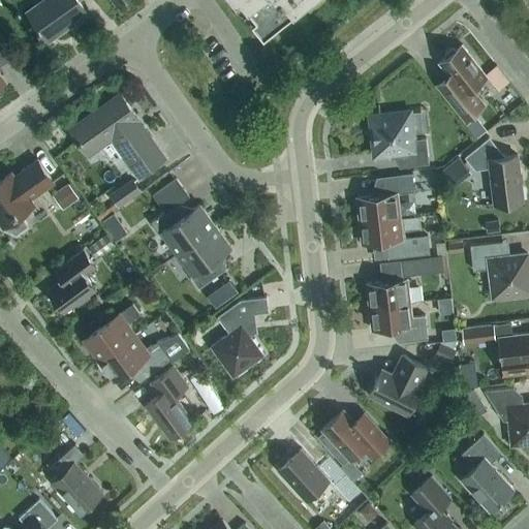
[(80,0),(43,0),(27,11),(48,40),(66,27),(65,25),(87,10),(80,0)]
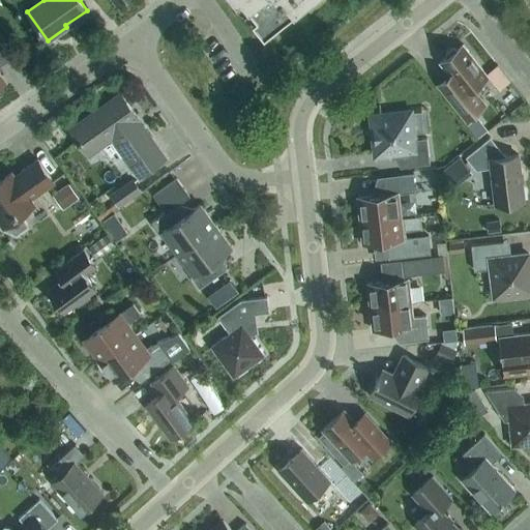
[(235,0),(237,2),(239,0),(241,0),(257,19),(253,22),(265,37),(311,0),(235,0)]
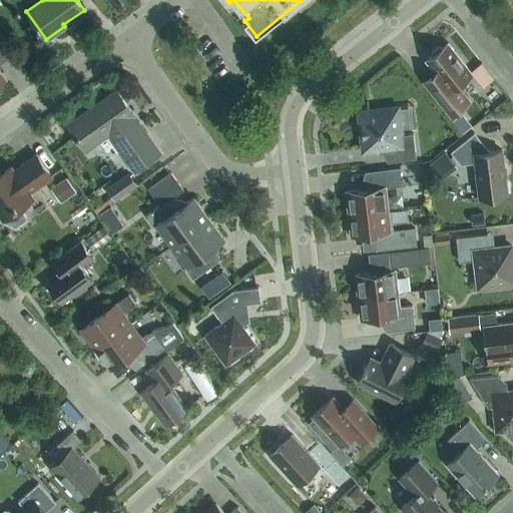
[(440,46),(431,53),(432,55),(426,60),(435,72),(424,80),(449,112),(467,98),(458,86),(473,74),(448,43),(442,48),(440,46)]
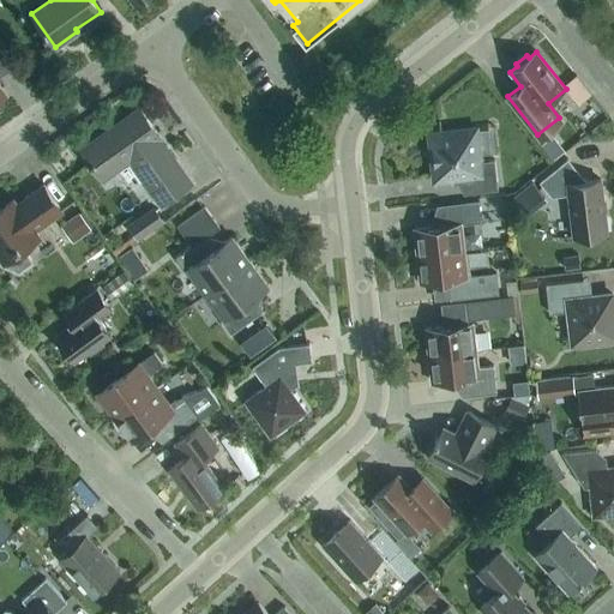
[(161,137),(140,109),(82,151),(102,179),(131,158),(163,204),(191,184),(158,139),(161,137)]
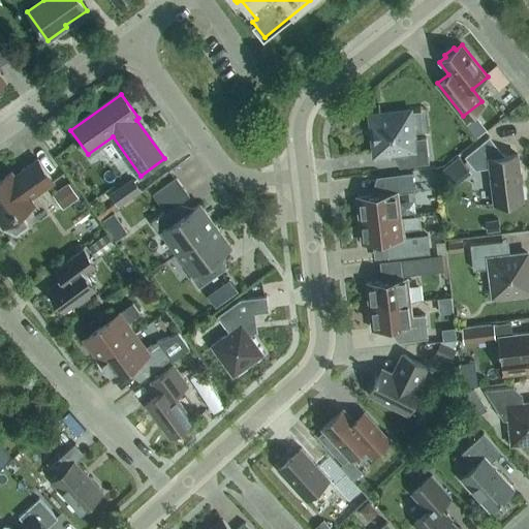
[(379,116),(371,117),(375,155),(399,152),(401,166),(429,163),(427,137),(412,139),(409,112),(380,115),(379,104),(378,105),(379,116)]
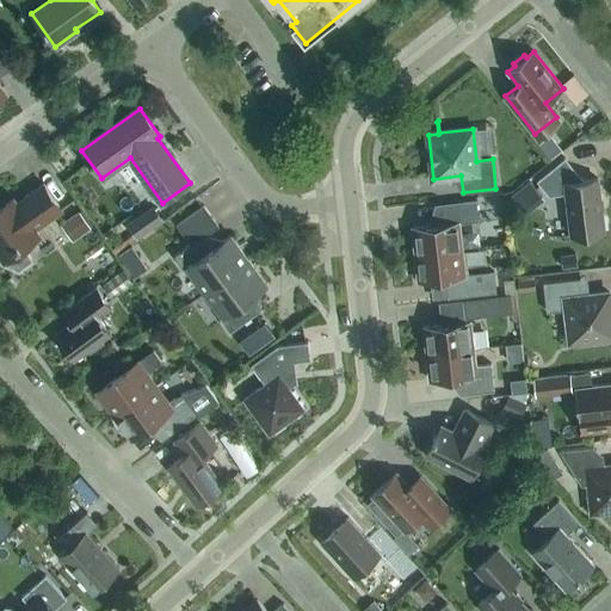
[(549,159),(557,152),(550,143),(542,150),(549,159)]
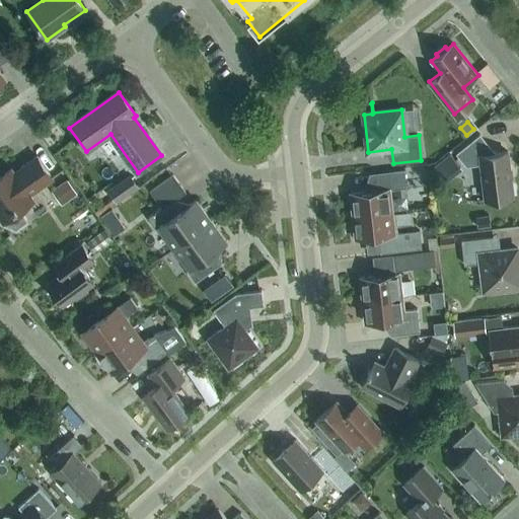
[(480,164),(485,200),(513,196),(508,152),(495,153),(479,135),(456,154),(466,166),(480,164)]
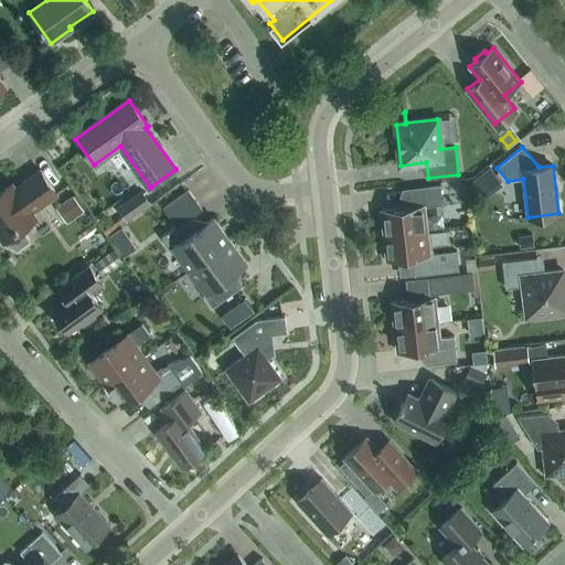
[(487,185),(498,177),(490,167),(479,176),(487,185)]
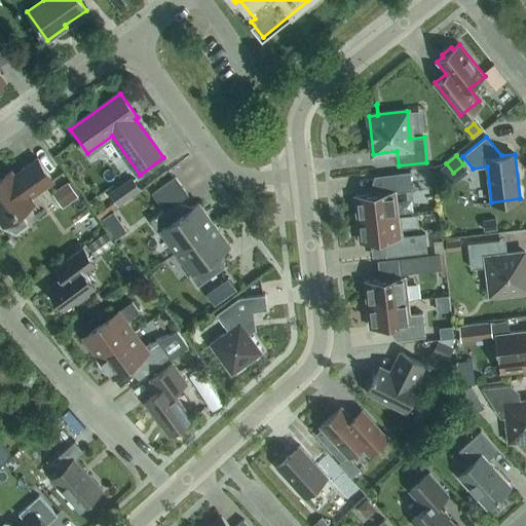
[(28,224),(20,214),(35,202),(31,197),(53,181),(37,158),(14,174),(12,171),(0,179),(0,223),(16,232),(28,224)]
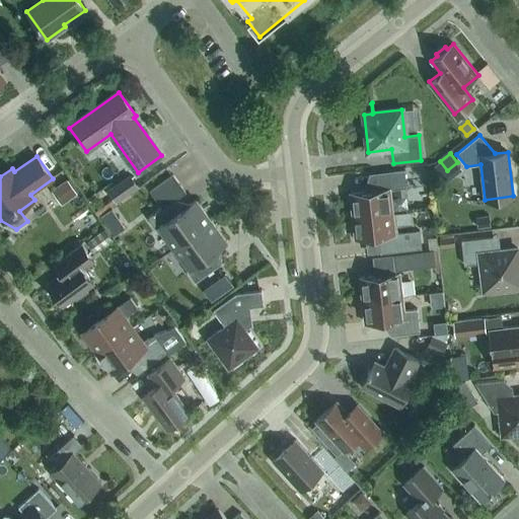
[(406,188),(404,170),(376,173),(378,190),(350,194),(353,216),(392,211),(390,189),(406,188)]
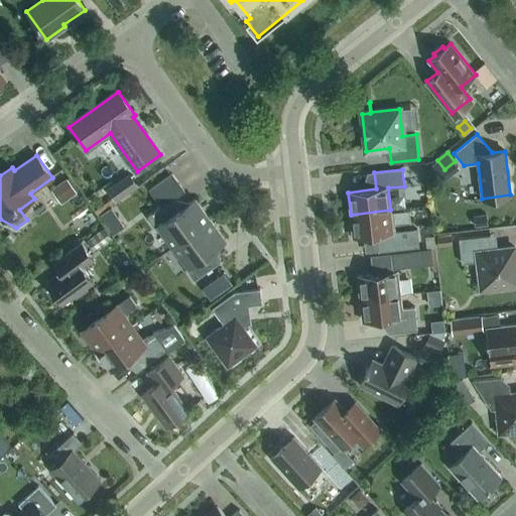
[(110,191),(116,201),(138,185),(131,176),(110,191)]
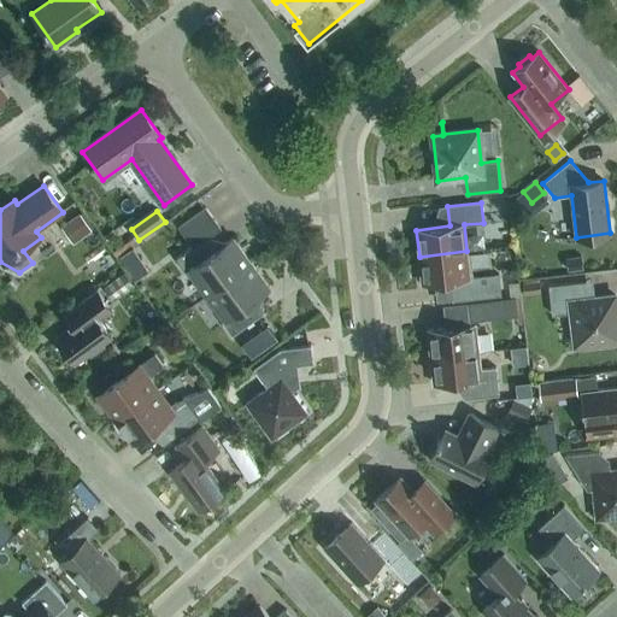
[(80,213),(62,225),(74,244),(92,230),(80,213)]
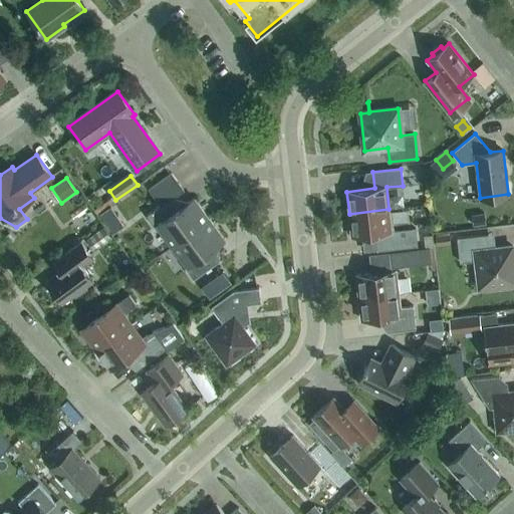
[(147,215),(155,227),(158,225),(173,246),(210,219),(194,198),(181,208),(173,196),(147,215)]
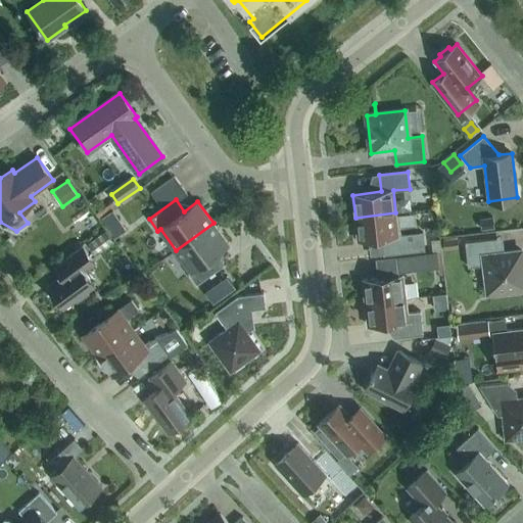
[(120,240),(137,228),(121,206),(104,219),(120,240)]
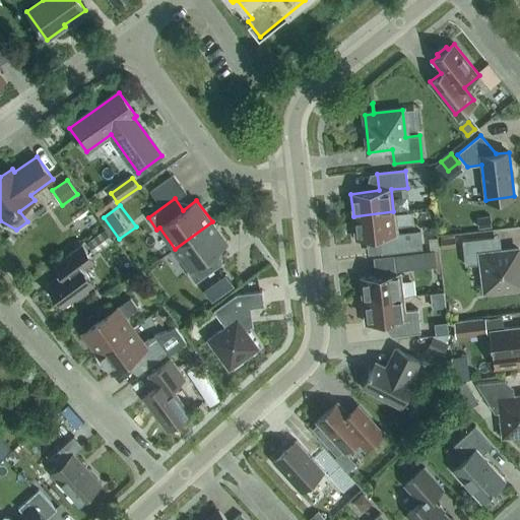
[(380,237),(382,254),(423,249),(420,232),(396,234),(393,211),(353,216),(355,239),(380,237)]
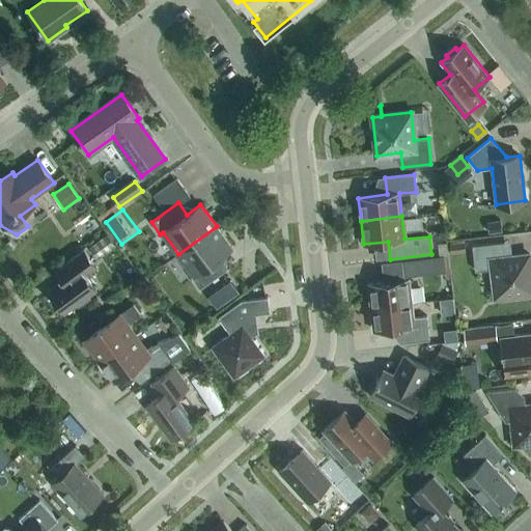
[(501,220),(487,222),(490,233),(502,231),(501,220)]
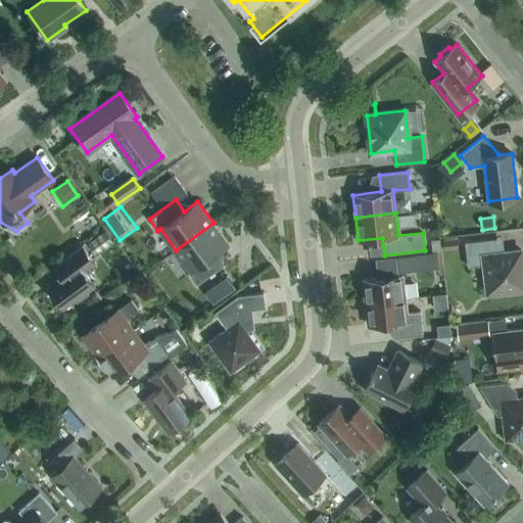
[(190,271),(188,273),(197,285),(223,266),(215,254),(229,244),(214,223),(176,250),(190,271)]
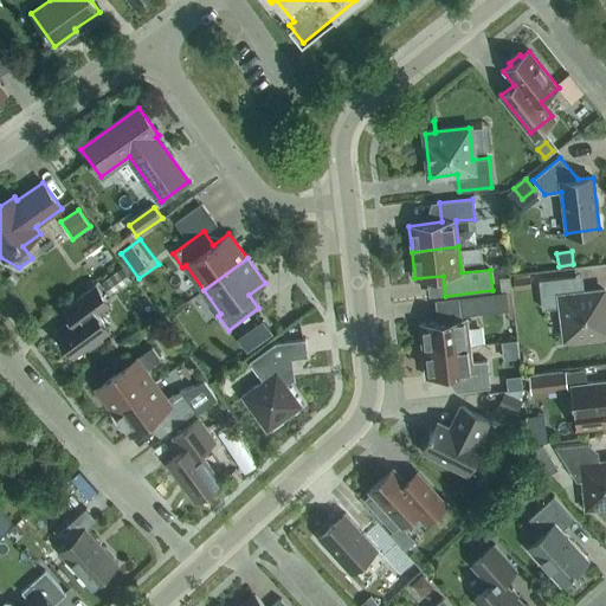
[(121,266),(101,282),(111,296),(131,282),(121,266)]
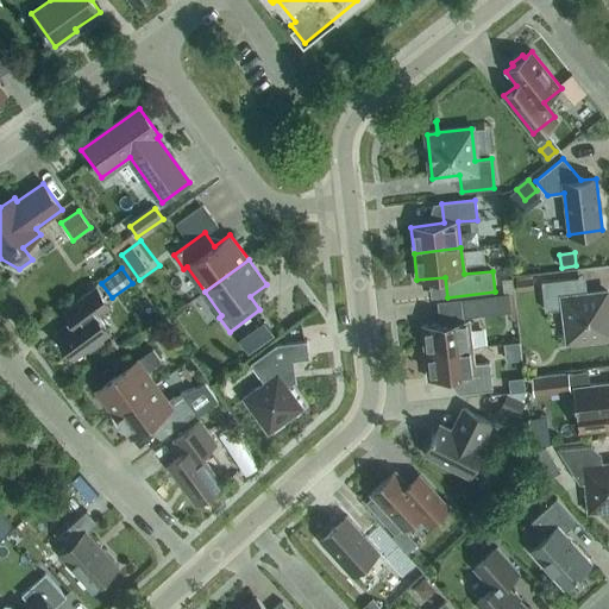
[(513,277),(502,278),(504,294),(508,293),(514,293),(513,277)]
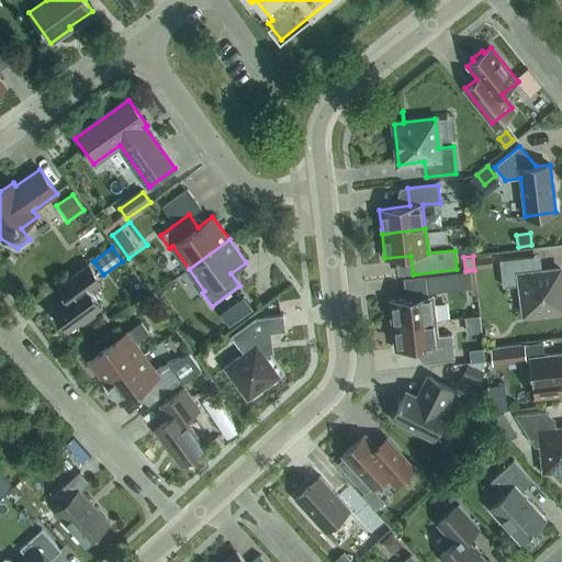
[(491,256),(475,258),(478,268),(492,266),(491,256)]
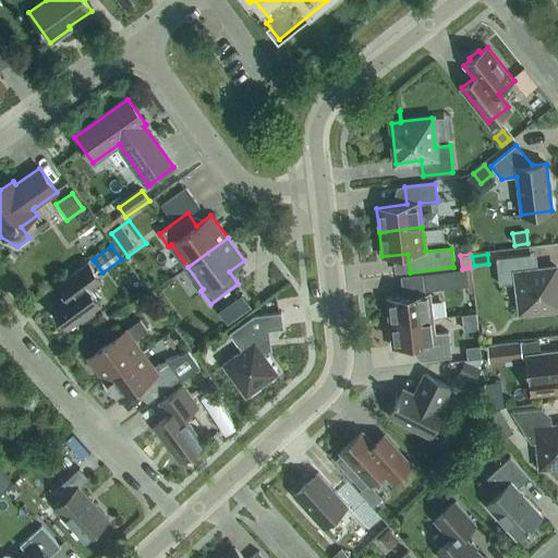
[(525,255),(496,258),(499,284),(517,282),(520,313),(543,310),(543,313),(557,311),(557,282),(556,267),(526,270),(525,255)]
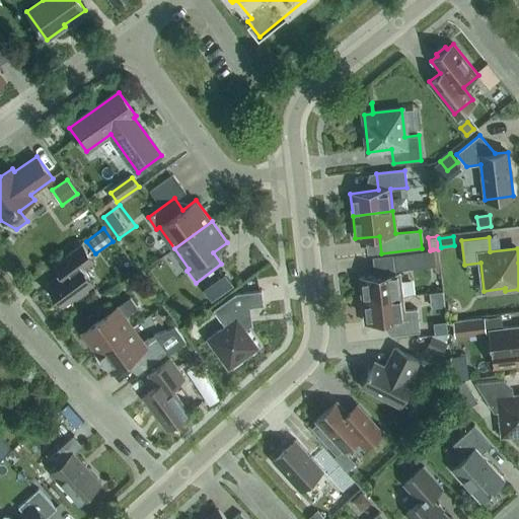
[(92,258),(81,243),(62,258),(69,268),(48,284),(63,305),(75,297),(77,299),(88,291),(86,289),(94,283),(82,267),(92,258)]
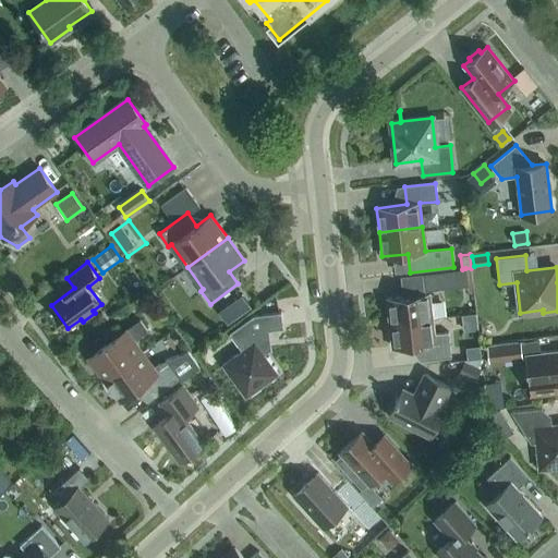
[(462,269),(422,274),(424,290),(468,284),(465,268),(462,269)]
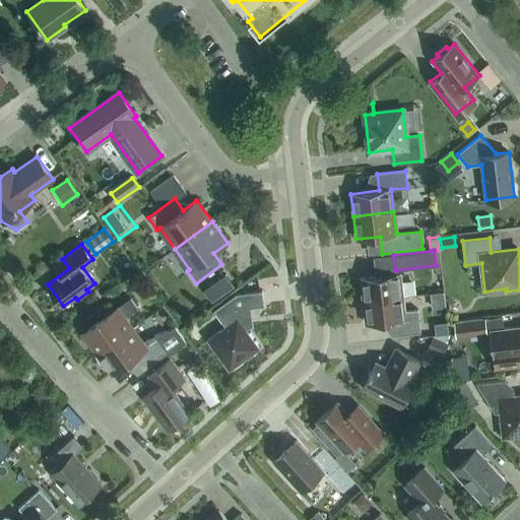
[(403,297),(400,273),(361,278),(363,301),(403,297)]
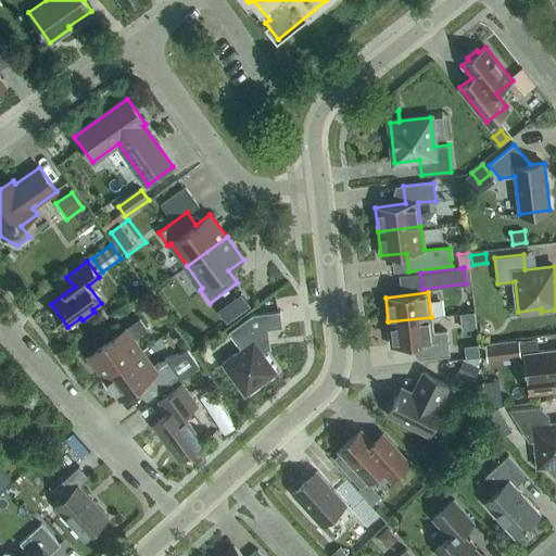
[(237,315),(250,305),(242,294),(229,304),(237,315)]
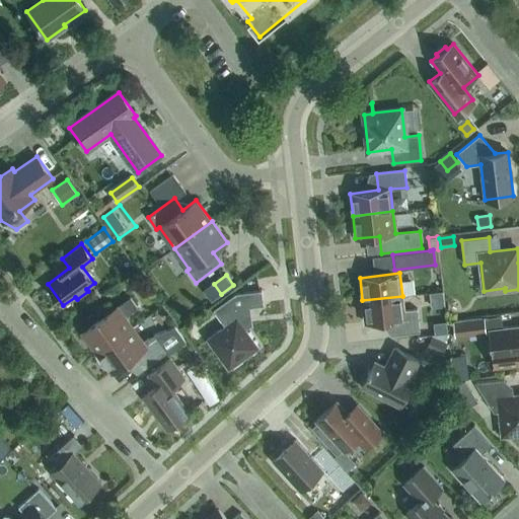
[(258,347),(240,321),(247,316),(246,307),(264,305),(262,290),(235,293),(213,309),(225,326),(208,339),(229,369),(258,347)]
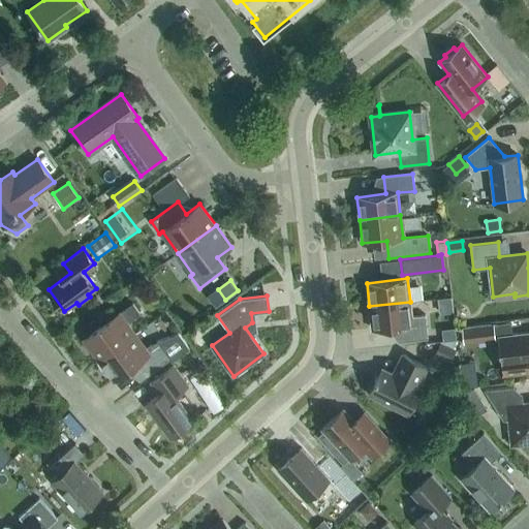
[(372,330),(387,328),(398,341),(427,338),(425,315),(412,316),(410,302),(369,306),(372,330)]
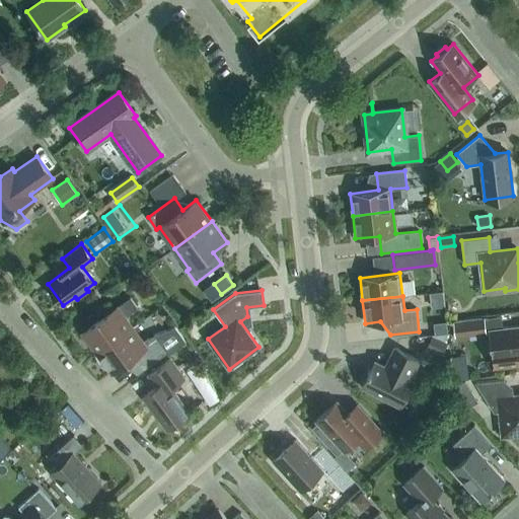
[(118,306),(82,332),(97,352),(132,326),(125,317),(138,307),(130,298),(118,307),(118,306)]
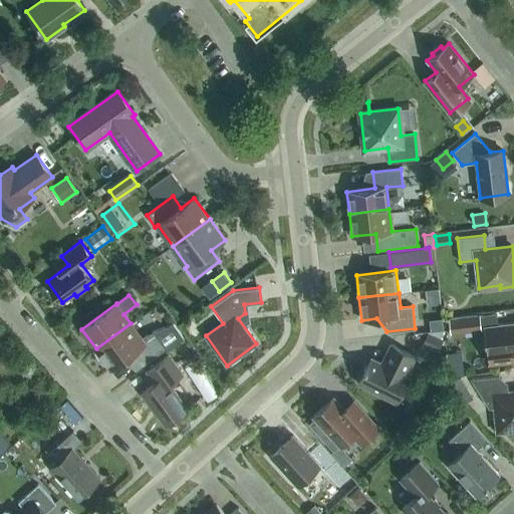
[(451,337),(465,336),(465,331),(481,330),(479,314),(449,317),(451,337)]
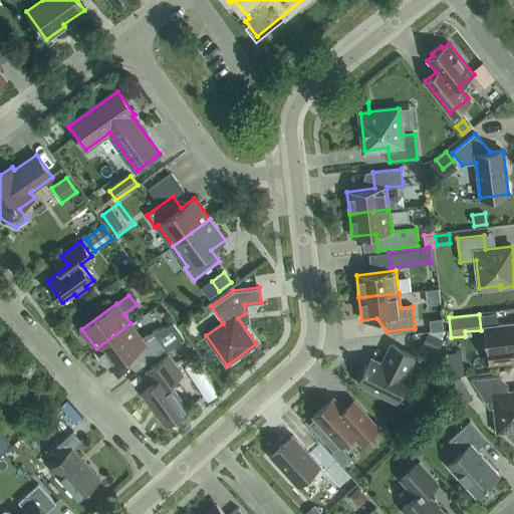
[(443,318),(430,320),(431,331),(432,331),(444,330),(443,318)]
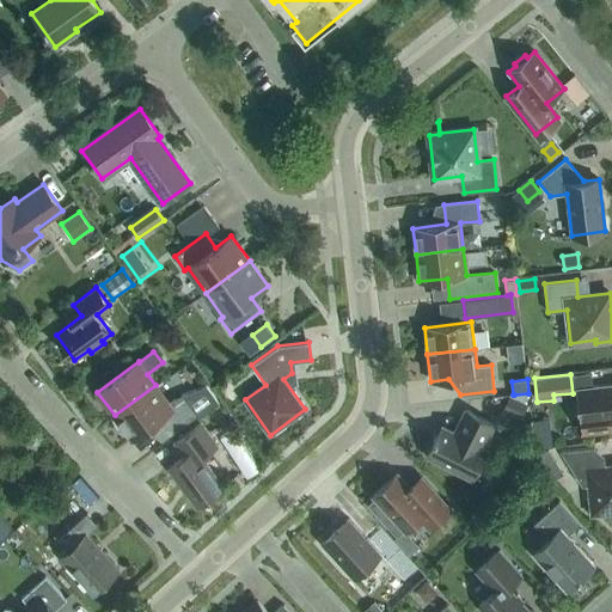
[(582,432),(611,428),(611,384),(577,389),(581,421),(582,432)]
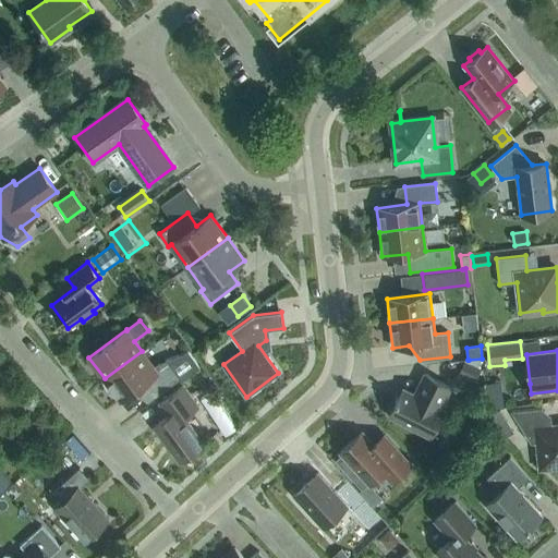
[(142,351),(105,378),(120,400),(145,383),(156,396),(180,378),(182,381),(201,368),(189,352),(167,361),(153,366),(142,351)]
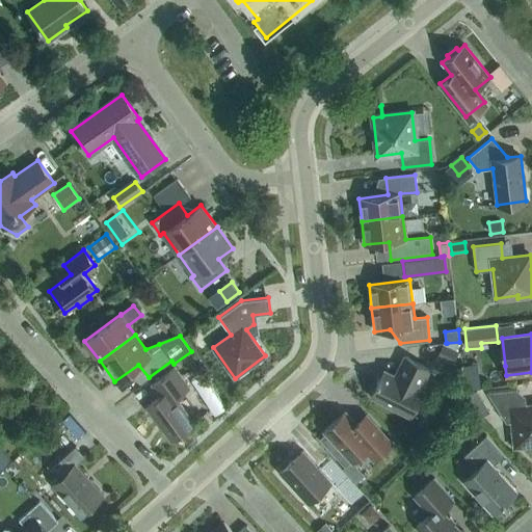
[(452,363),(458,350),(443,343),(436,355),(452,363)]
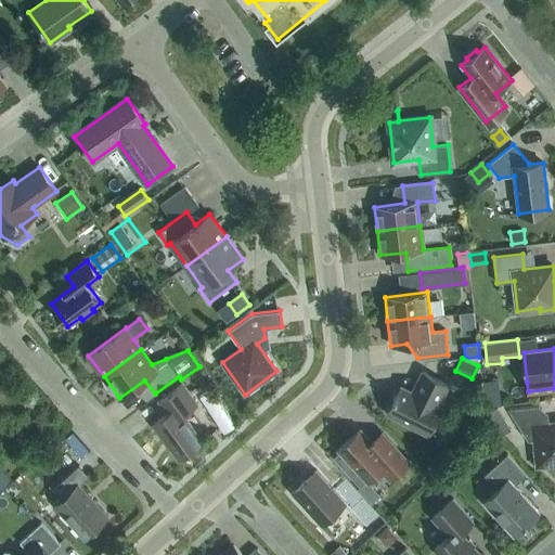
[(401,387),(387,413),(428,435),(442,408),(438,405),(449,385),(422,372),(412,392),(401,387)]
